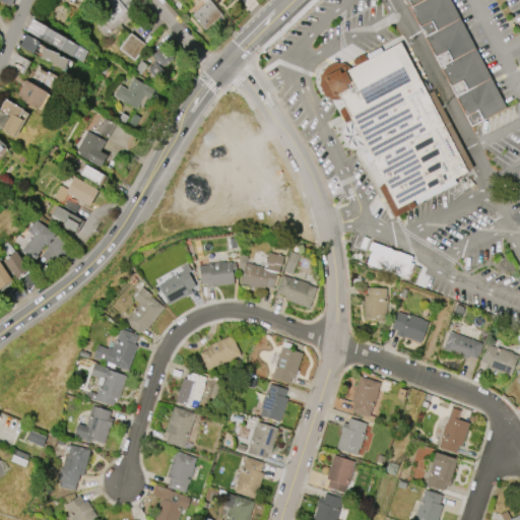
[(131,0),(135,5),(112,24),(91,0),(131,0)]
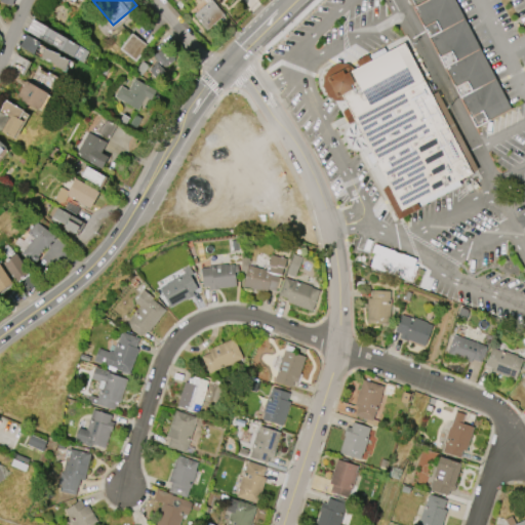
[(194,15),(210,0),(212,0),(226,14),(206,31),(194,15)]
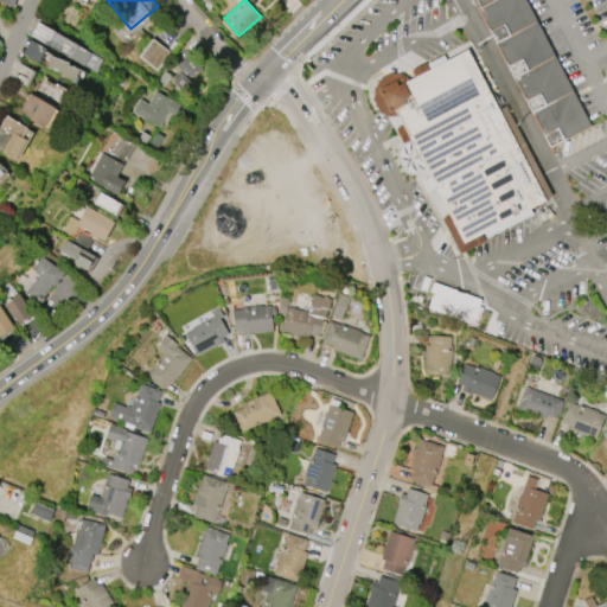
[(491,0),(477,8),(549,147),(590,126),(525,0),(491,0)]
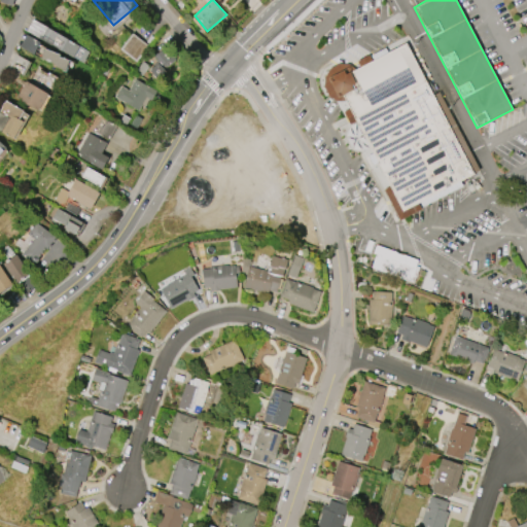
[(27,31),(33,19),(79,44),(73,57),(27,31)]
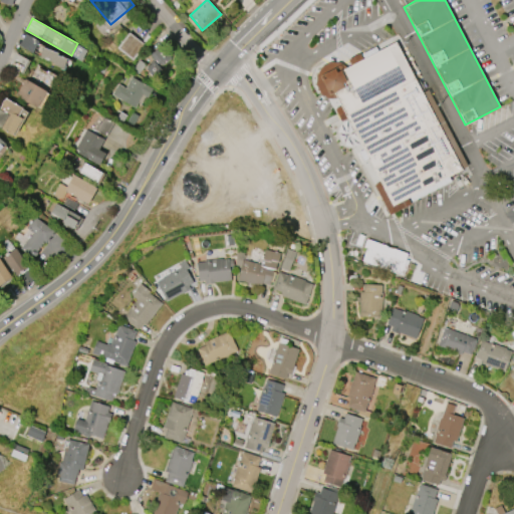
[(117,48),(130,32),(146,45),(134,60),(117,48)]
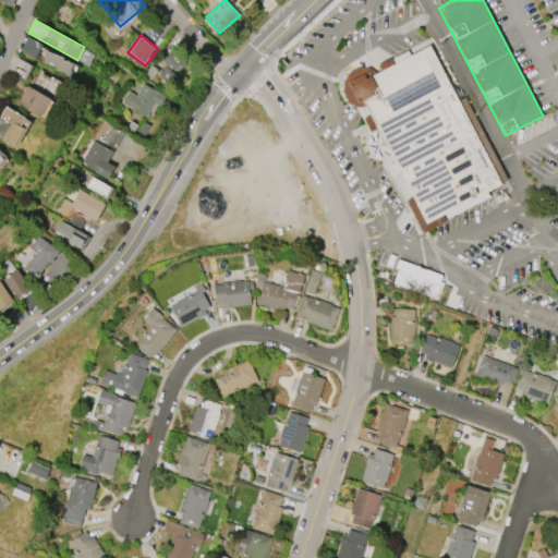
[(434,37),(350,83),(426,231),(511,187),(434,37)]
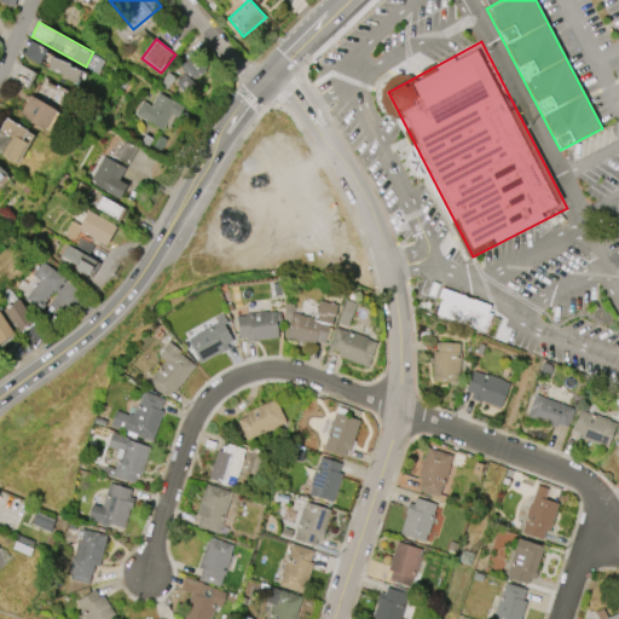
[(181,65),(191,58),(195,63),(201,57),(210,68),(192,82),(196,85),(184,94),(175,84),(187,73),(181,65)]
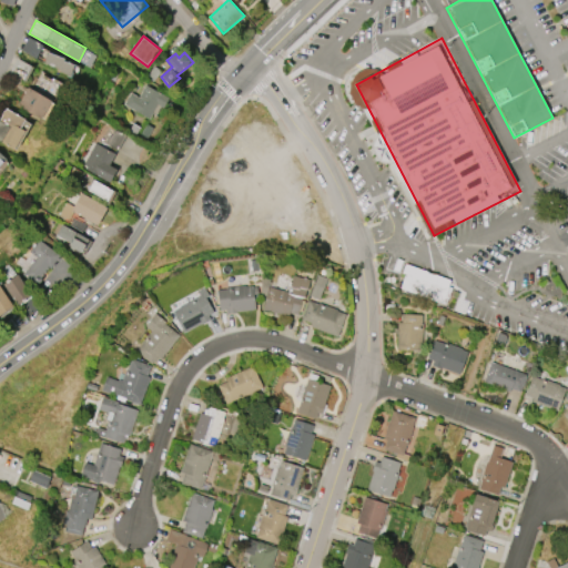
[(150,119),(124,104),(131,93),(140,98),(146,84),(163,94),(163,97),(169,100),(163,108),(162,107),(156,117),(153,114),(150,119)]
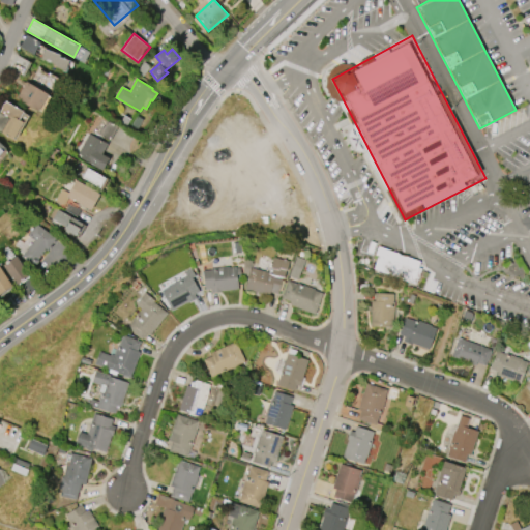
[(18,97),(27,81),(49,94),(40,111),(18,97)]
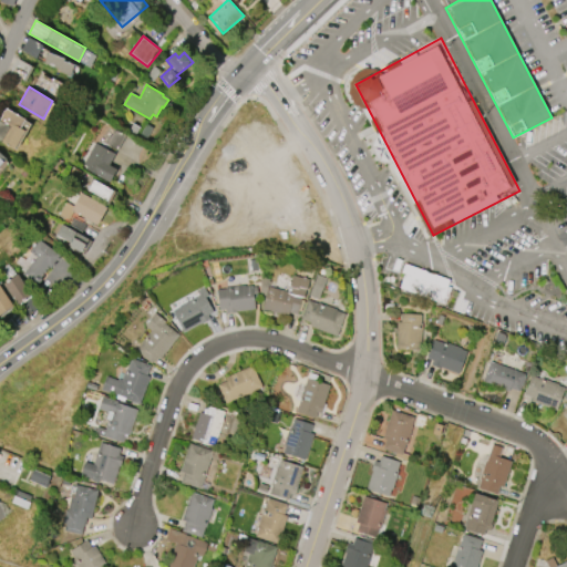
[(0,121),(7,109),(27,120),(21,129),(26,131),(16,150),(0,141),(0,121)]
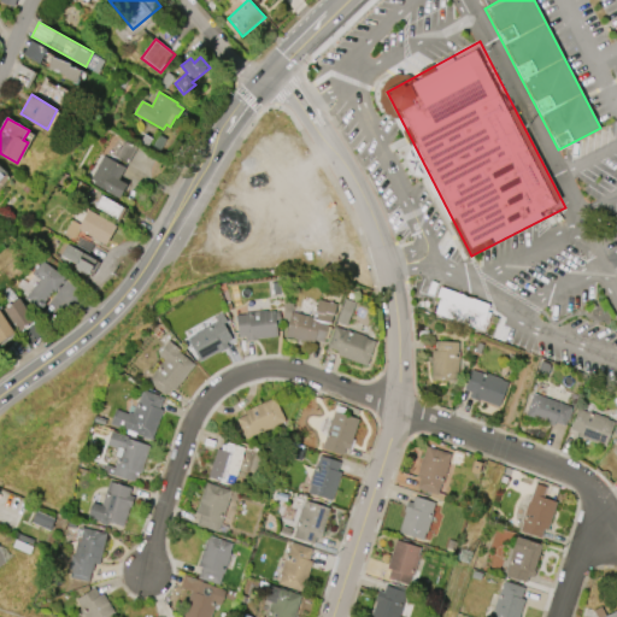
[(92,178),(104,156),(125,168),(119,180),(128,184),(121,199),(94,184),(95,181),(92,178)]
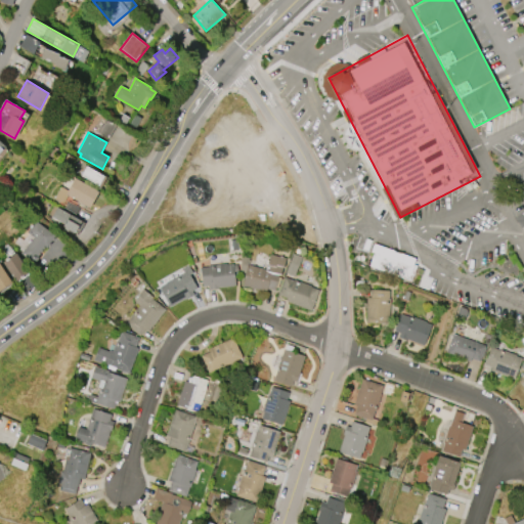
[(0,159),(9,150),(0,140),(0,159)]
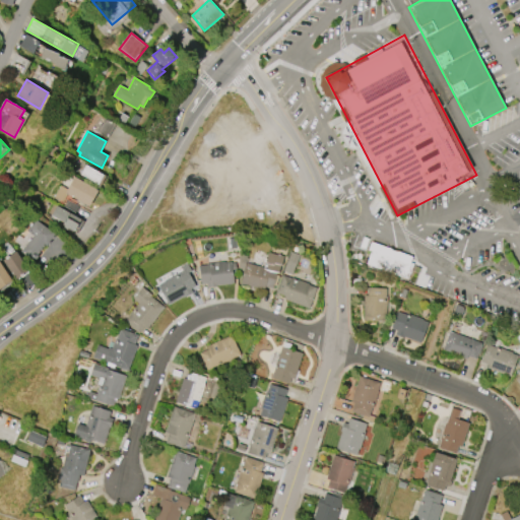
[(74,177),(98,189),(88,206),(66,194),(62,202),(54,197),(60,186),(67,190),(74,177)]
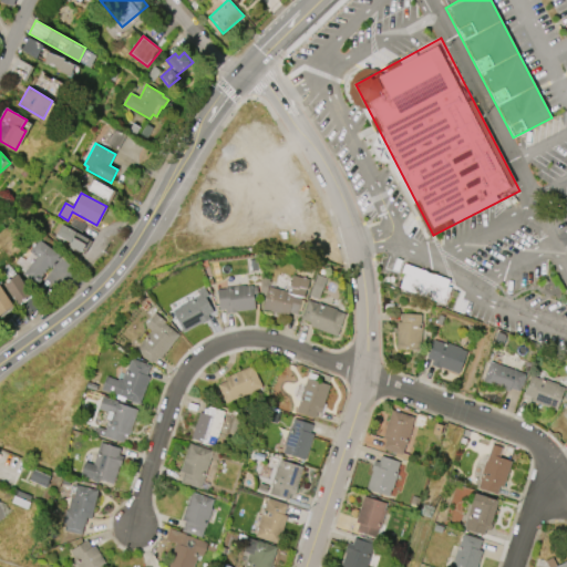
[(62,225),(89,239),(81,253),(75,249),(74,251),(70,248),(71,246),(68,244),(70,241),(57,234),(62,225)]
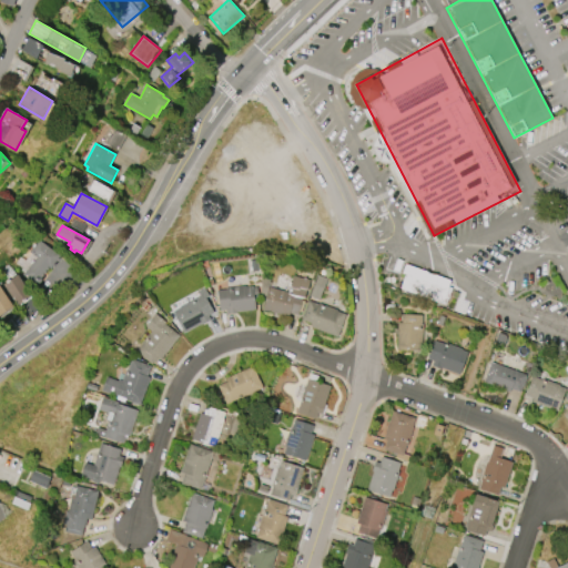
[(39,239),(61,256),(51,269),(49,267),(41,279),(42,279),(38,285),(12,267),(21,256),(26,261),(31,253),(29,252),(39,239)]
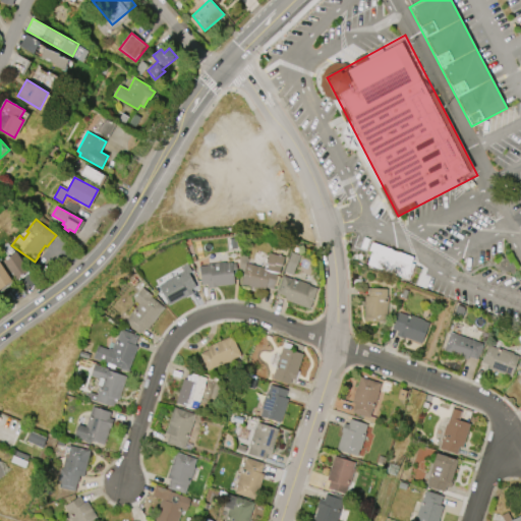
[(373,240),(369,249),(374,250),(370,259),(407,274),(414,256),(373,240)]
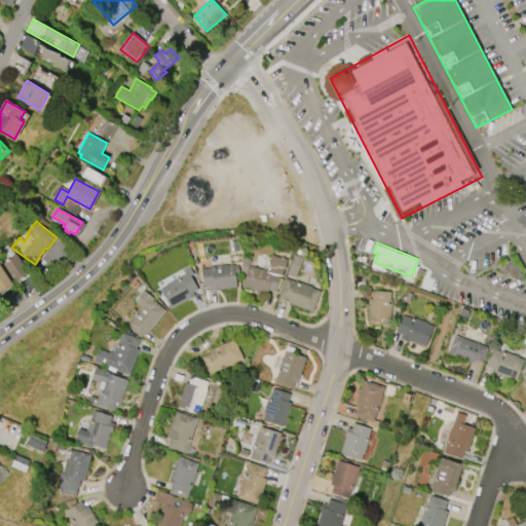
[(15,283),(29,272),(15,255),(2,264),(15,283)]
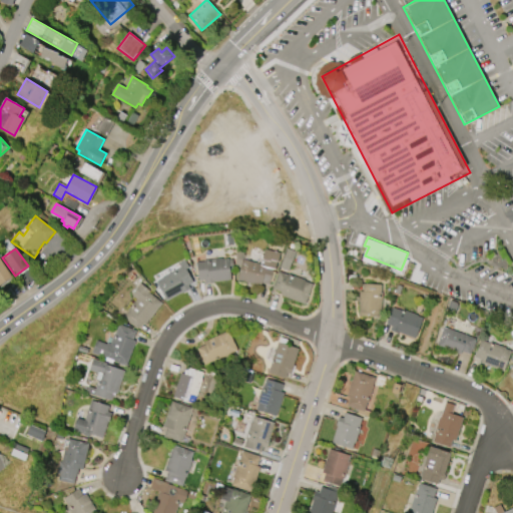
[(295,251),(286,248),(280,267),(289,270),(295,251)]
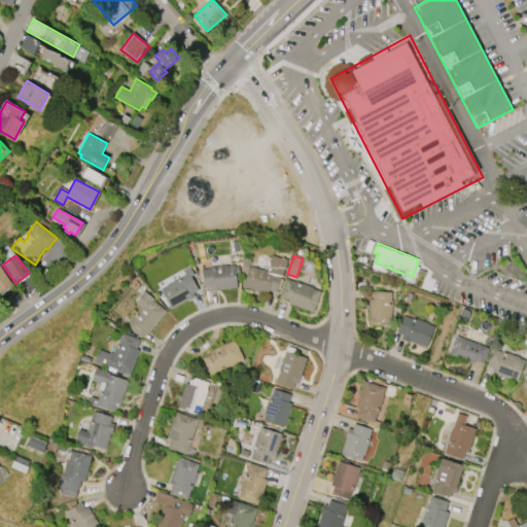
[(268,293),(244,288),(247,275),(242,274),(243,257),(251,258),(249,267),(271,271),(271,268),(270,268),(273,256),(288,259),(283,279),(280,278),(277,292),(269,290),(268,293)]
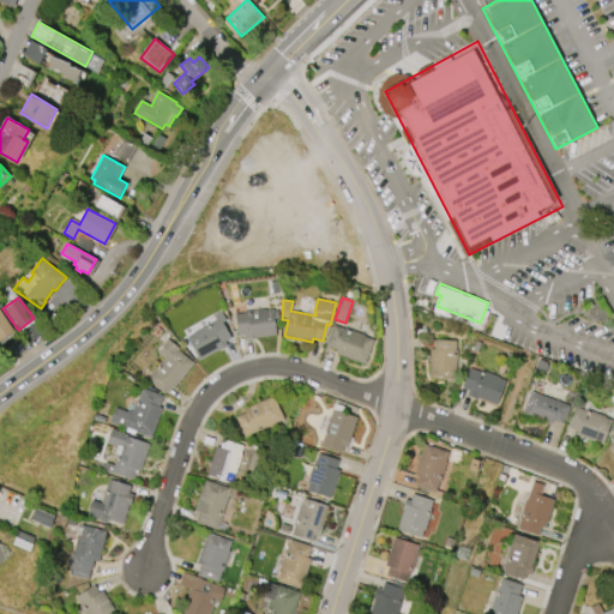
[(0,308),(14,331),(0,341),(0,308)]
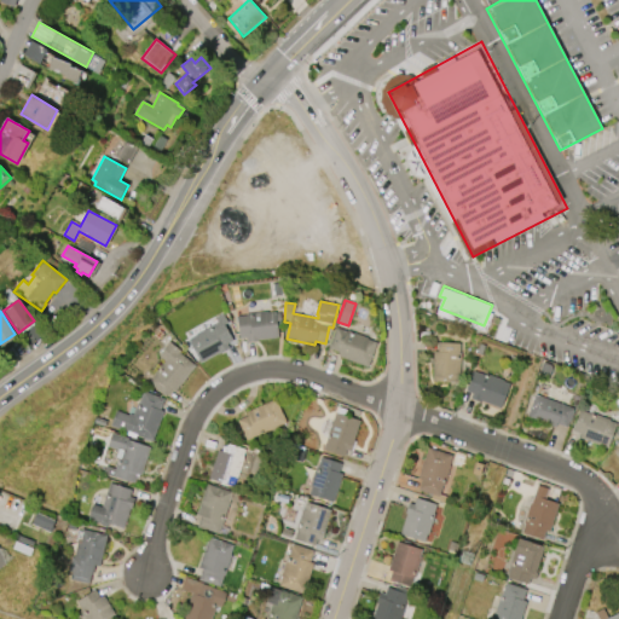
[(247,314),(268,311),(268,312),(276,312),(281,312),(282,319),(277,320),(279,337),(259,340),(259,342),(248,343),(247,337),(239,339),(237,317),(247,316),(247,314)]
